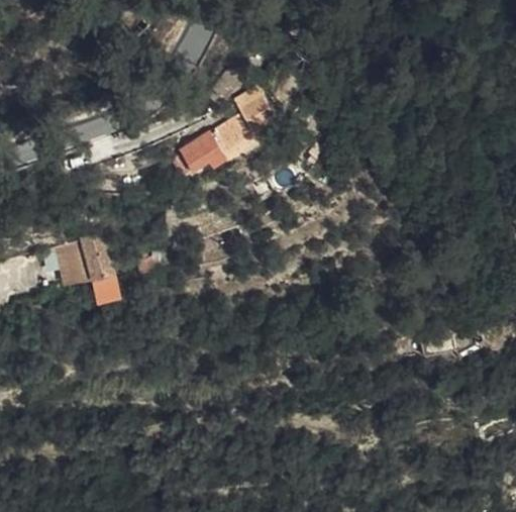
[(230,85),(219,76),(200,100),(211,109),(230,85)]
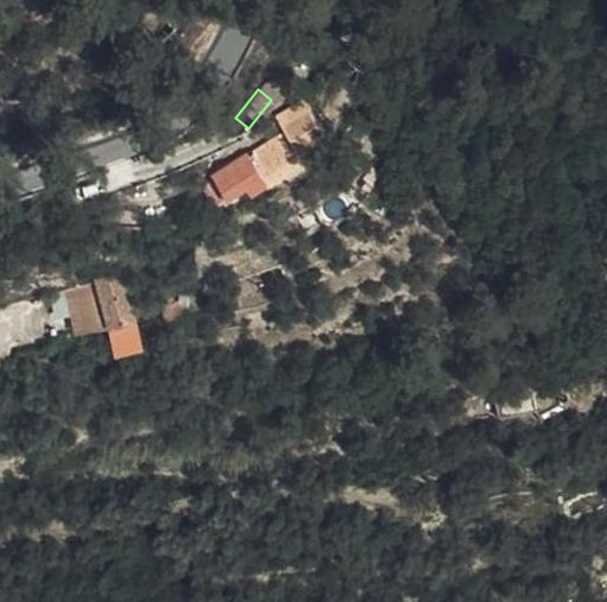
[(284,114),(289,121),(298,115),(293,107),(284,114)]
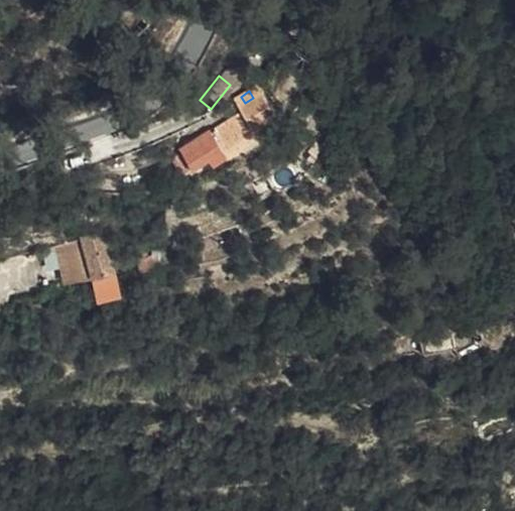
[(229,115),(231,118),(173,157),(185,176),(202,165),(212,158),(245,138),(268,121),(253,98),(245,103),(229,115)]
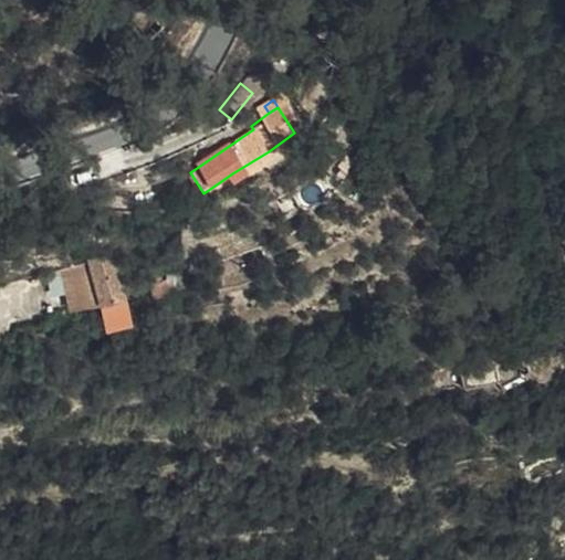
[(275,160),(269,151),(232,173),(237,179),(239,182),(275,160)]
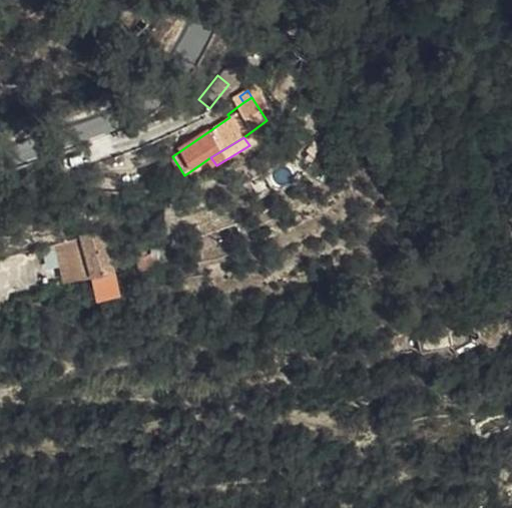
[(121,138),(64,160),(72,177),(123,154),(121,138)]
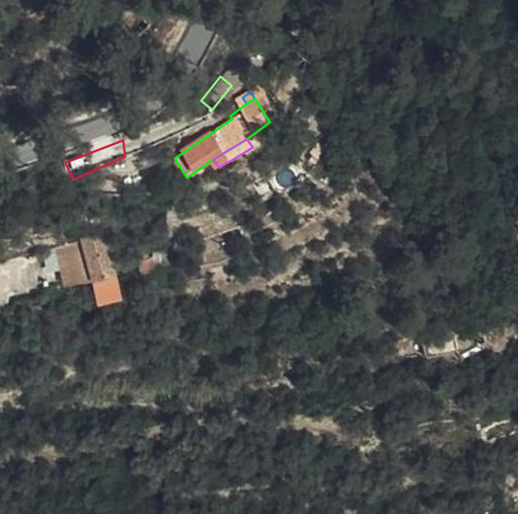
[(207,171),(217,164),(213,159),(203,166),(207,171)]
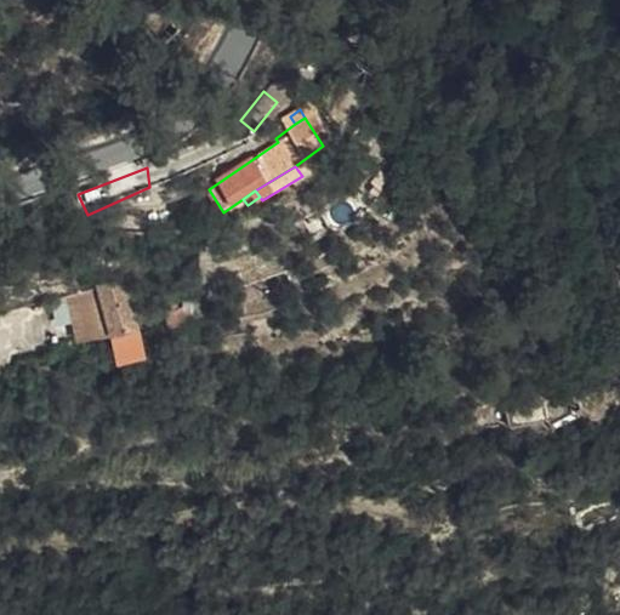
[(137,329),(124,282),(97,289),(100,300),(104,319),(109,336),(109,335),(137,329)]
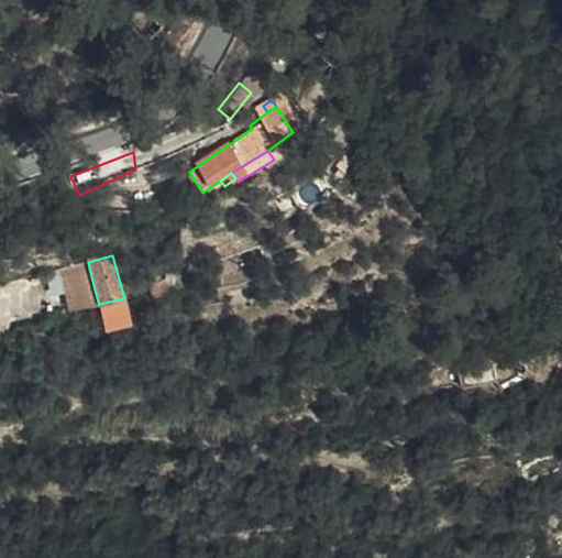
[(90,272),(58,282),(62,295),(77,292),(78,294),(95,290),(90,272)]
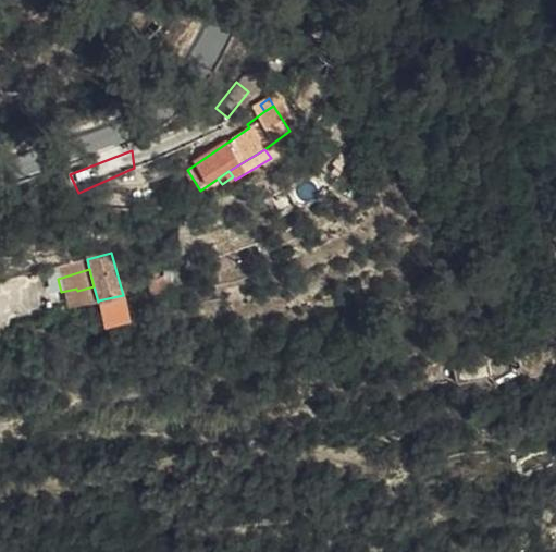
[(79,306),(98,302),(94,286),(77,291),(79,306)]
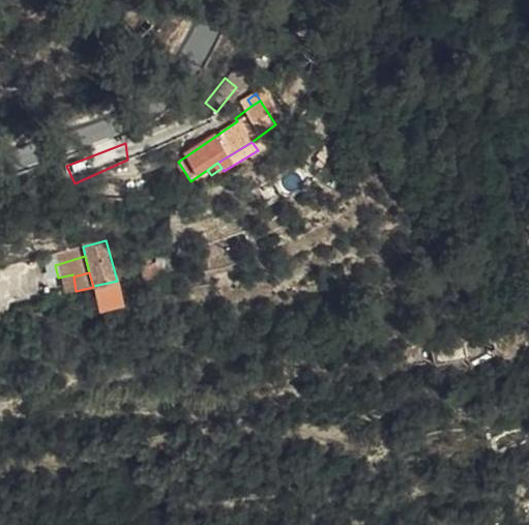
[(74,276),(72,274),(58,278),(62,295),(76,291),(74,276)]
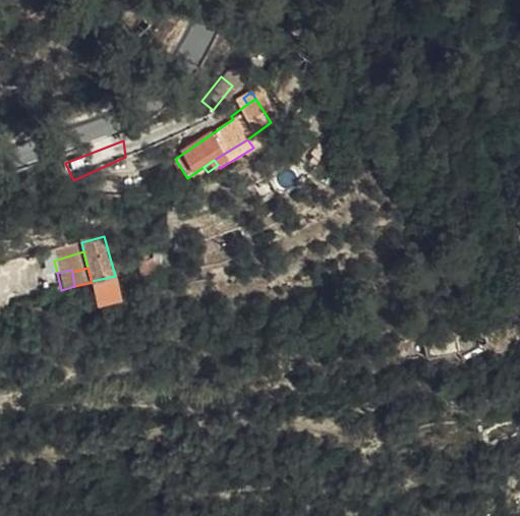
[(115,276),(92,281),(99,306),(122,299),(115,276)]
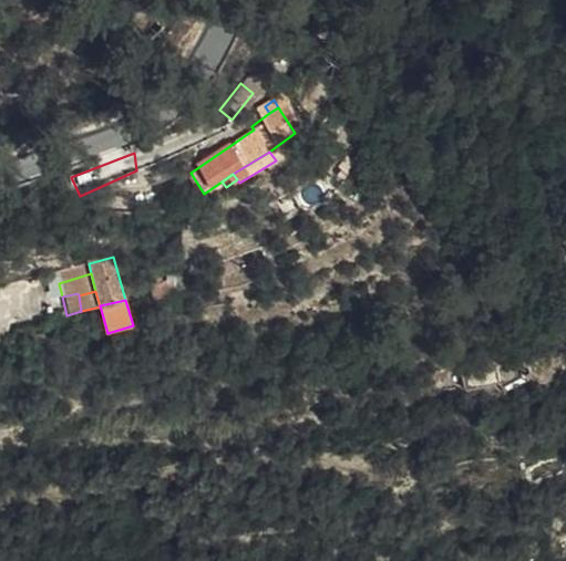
[(502,377),(497,369),(490,351),(462,353),(464,383),(502,377)]
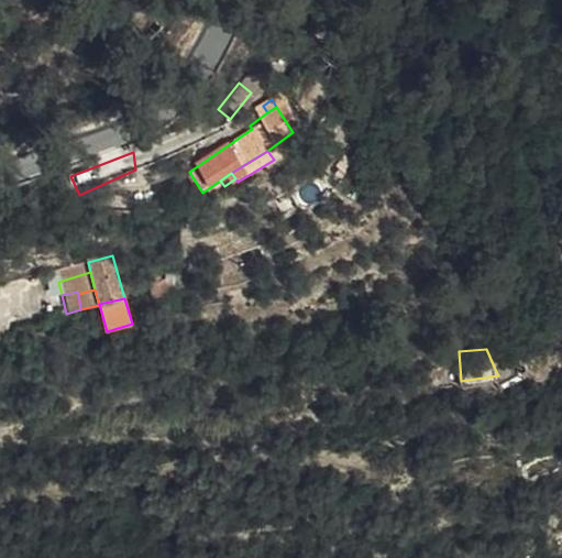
[(498,375),(504,389),(527,379),(525,372),(529,368),(522,356),(494,367),(498,375)]
